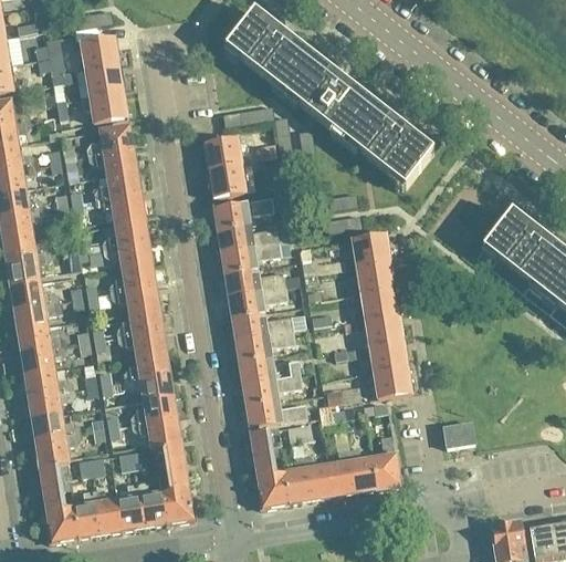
[(112,11),(104,13),(106,25),(114,24),(112,11)]
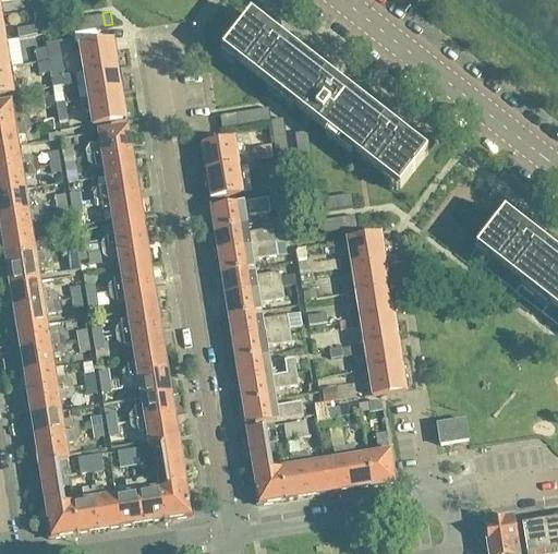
[(281,93),(308,57),(307,58),(250,13),(251,12),(250,11),(221,48),(222,48),(281,93)]
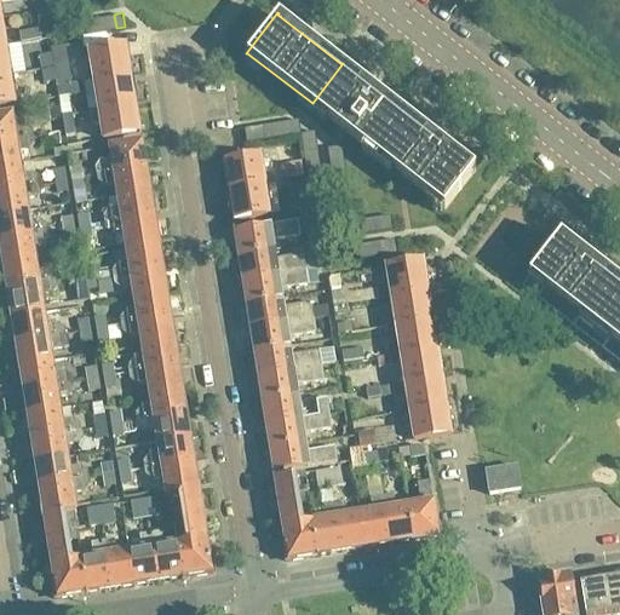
[(116,28),(114,15),(104,16),(107,30),(116,28)]
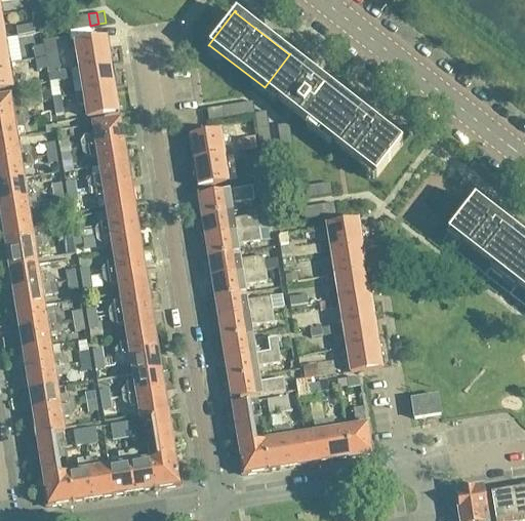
[(90,26),(88,13),(81,14),(83,27),(90,26)]
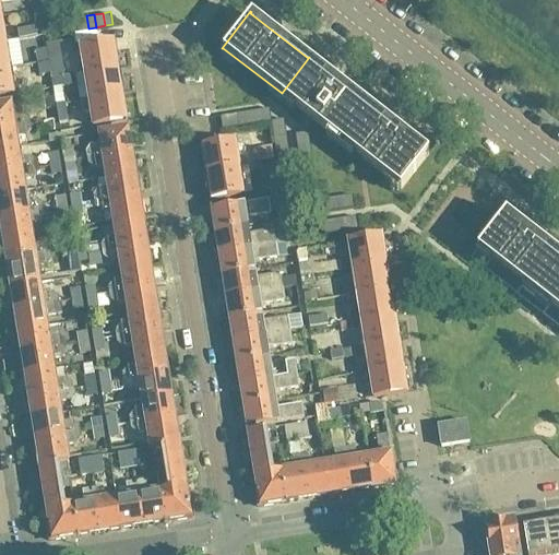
[(88,28),(86,15),(78,16),(80,30),(88,28)]
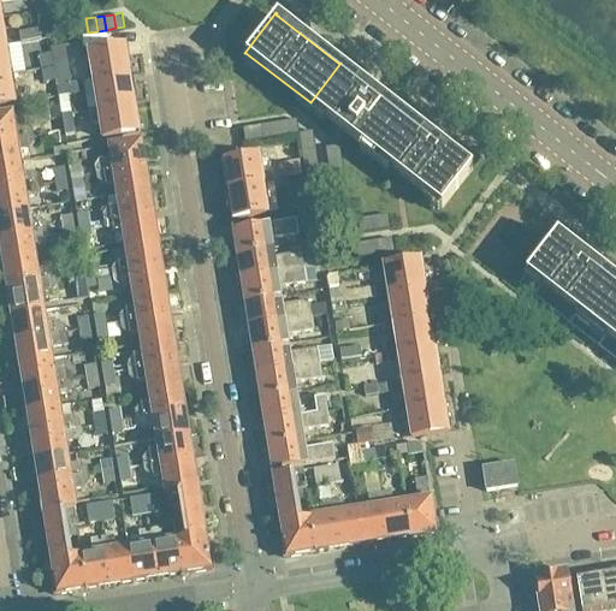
[(19,40),(42,36),(41,27),(17,30),(19,40)]
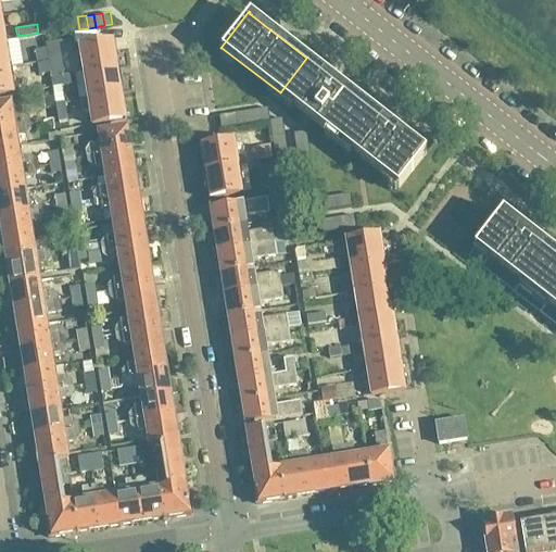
[(0,64),(10,63),(5,38),(0,38),(0,64)]
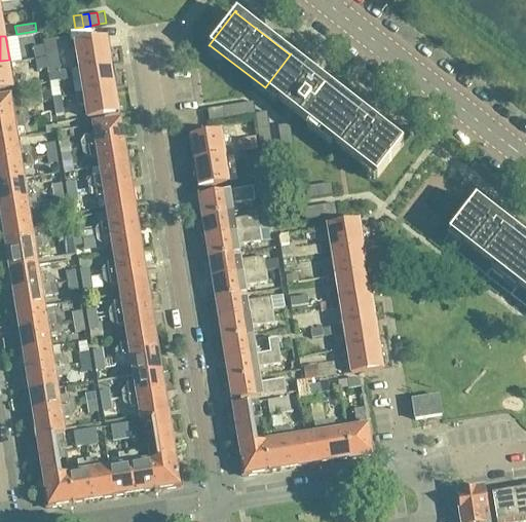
[(111,62),(107,36),(74,41),(78,67),(111,62)]
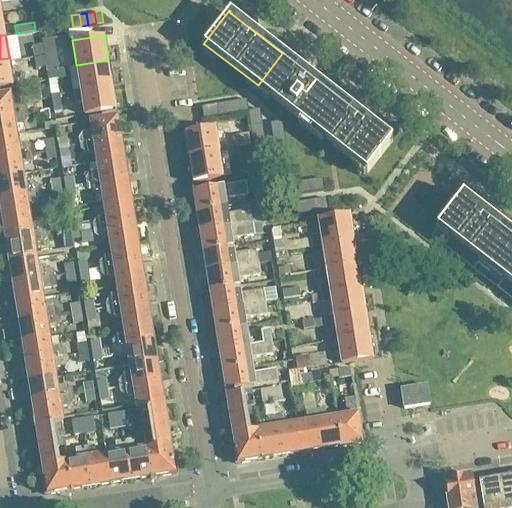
[(42,52),(41,42),(33,43),(34,53),(42,52)]
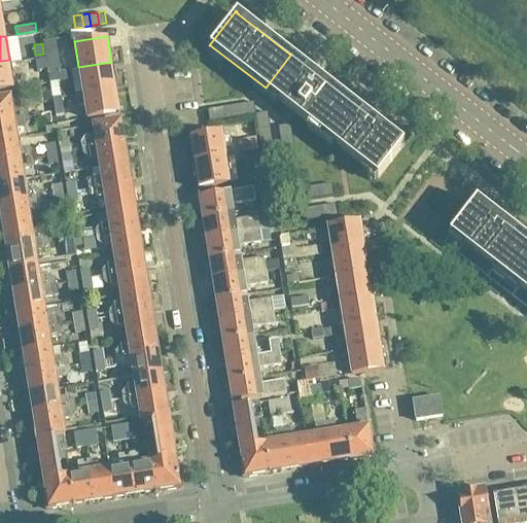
[(45,51),(48,70),(60,68),(57,49),(45,51)]
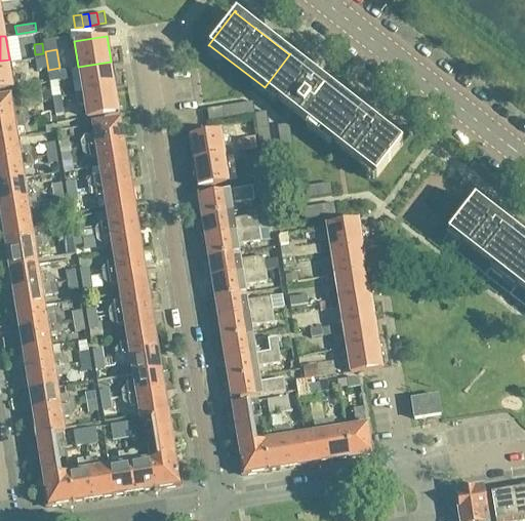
[(319,131),(320,130),(346,98),(347,96),(346,96),(345,97),(290,55),(291,54),(290,53),(265,87),(264,88),(266,89),(266,88),(319,130),(319,131)]
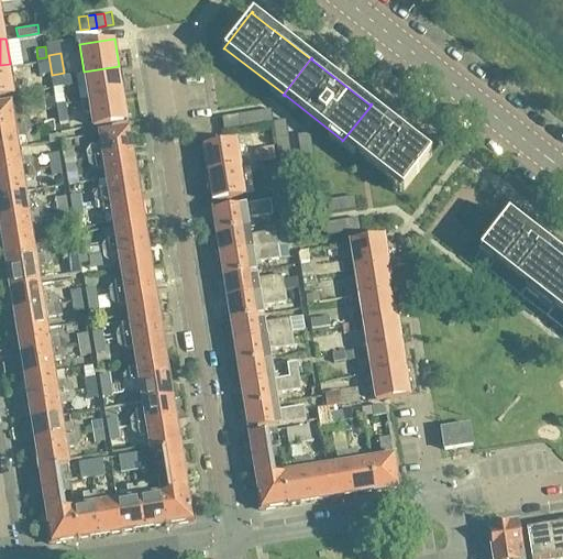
[(50,69),(48,58),(39,61),(41,72),(50,69)]
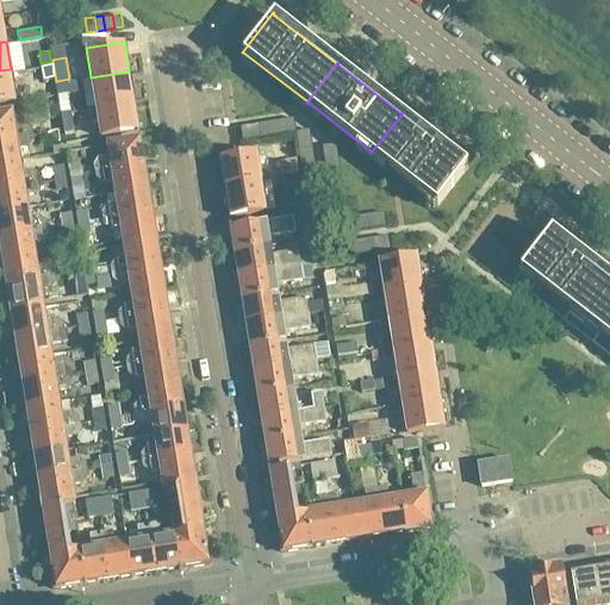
[(0,100),(16,99),(11,69),(0,70),(0,100)]
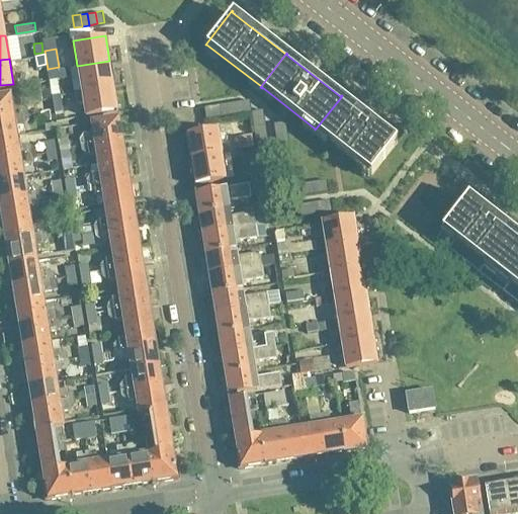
[(113,84),(109,61),(77,66),(81,90),(113,84)]
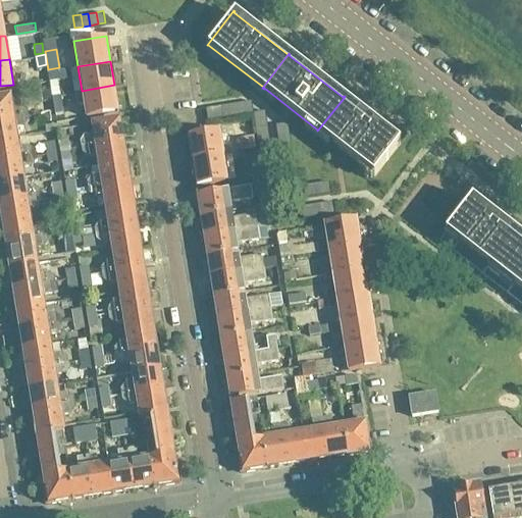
[(49,80),(67,78),(65,67),(48,70),(49,80)]
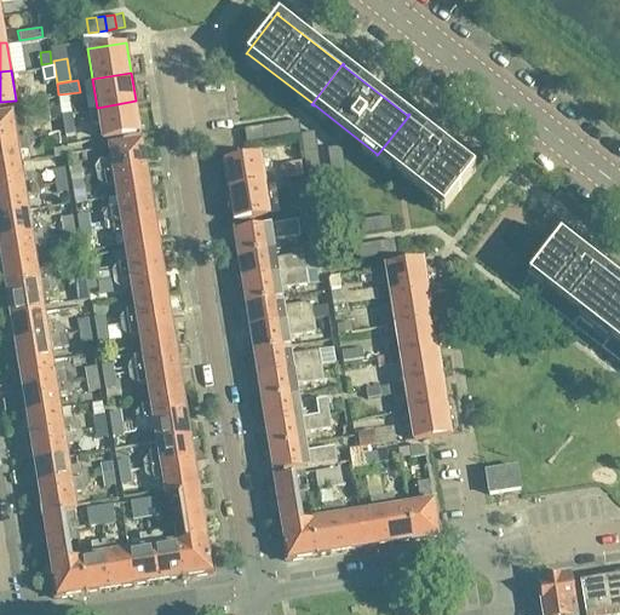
[(90,109),(92,122),(99,121),(102,137),(141,131),(136,101),(97,108),(90,109)]
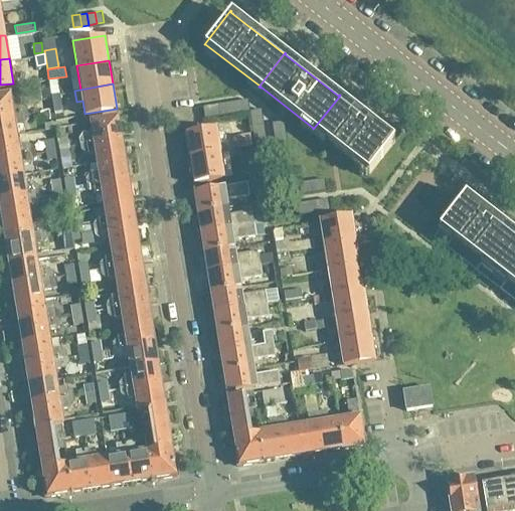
[(50,96),(49,86),(39,87),(41,97),(50,96)]
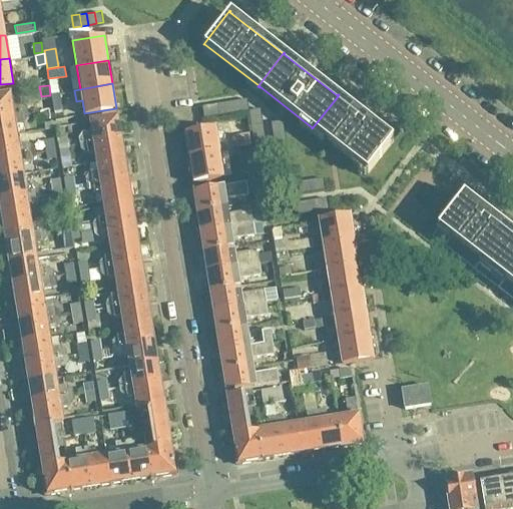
[(26,103),(21,100),(11,101),(9,90),(0,91),(0,112),(27,109),(26,103)]
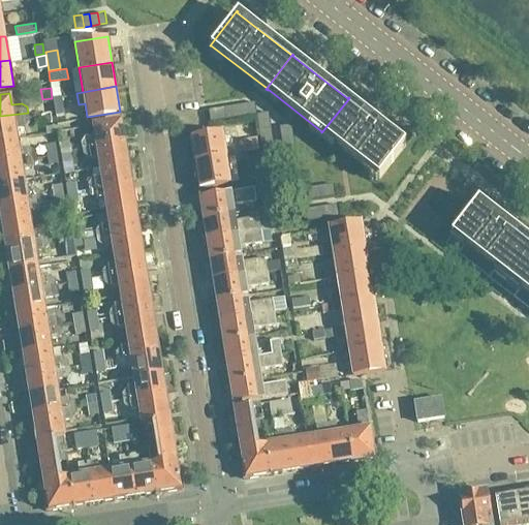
[(64,112),(62,95),(54,96),(56,113),(64,112)]
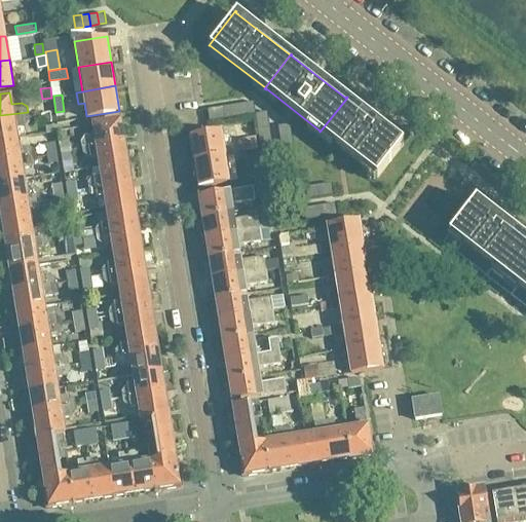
[(254,99),(246,100),(248,112),(256,111),(254,99)]
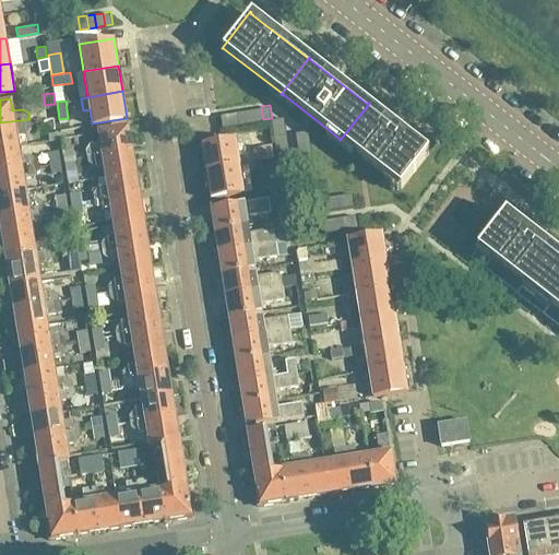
[(400,186),(428,150),(427,149),(426,150),(368,105),(341,139),(399,185),(397,185),(400,186)]
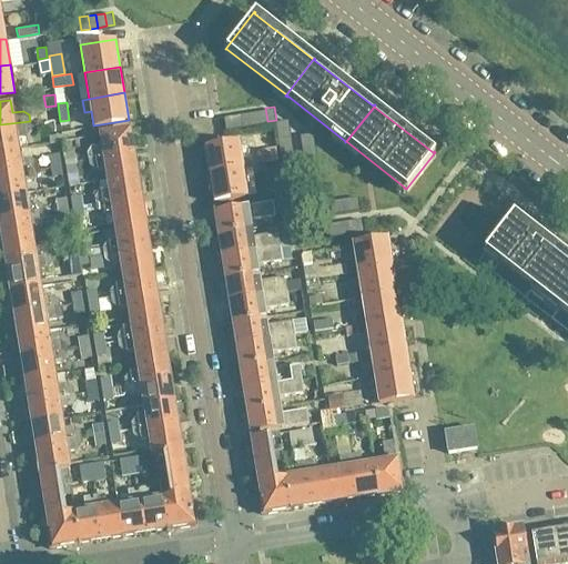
[(267,121),(265,108),(257,110),(260,123),(267,121)]
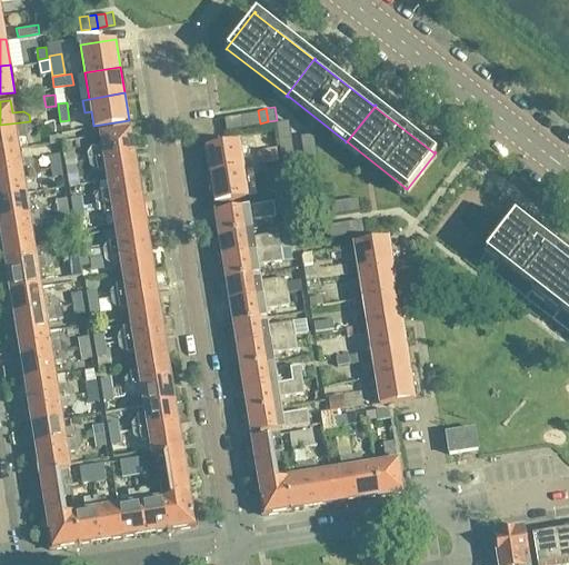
[(260,124),(258,110),(250,111),(252,125),(260,124)]
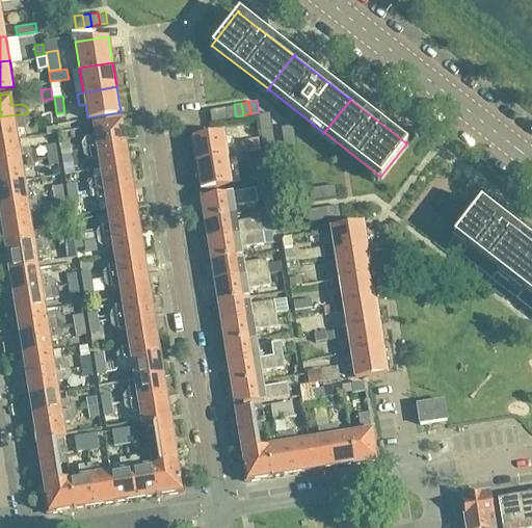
[(236,116),(234,104),(225,105),(228,117),(236,116)]
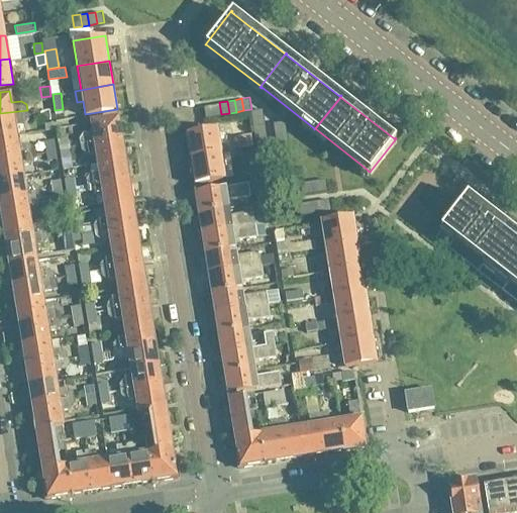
[(221,114),(219,102),(212,103),(214,115),(221,114)]
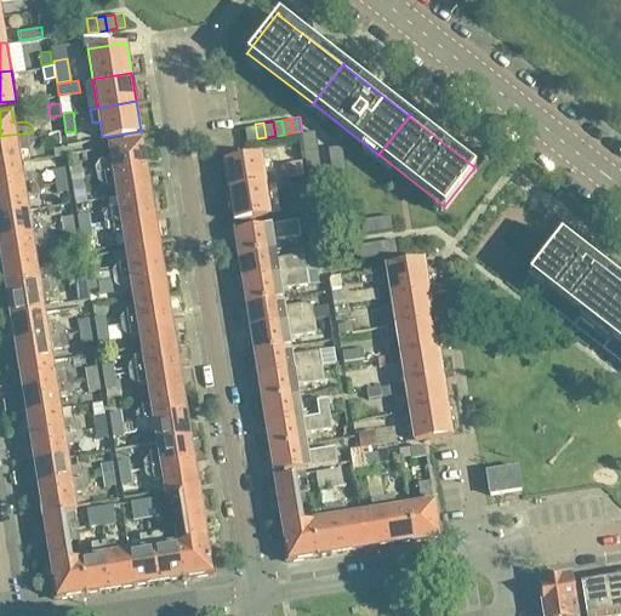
[(257,138),(255,124),(245,126),(248,141),(257,138)]
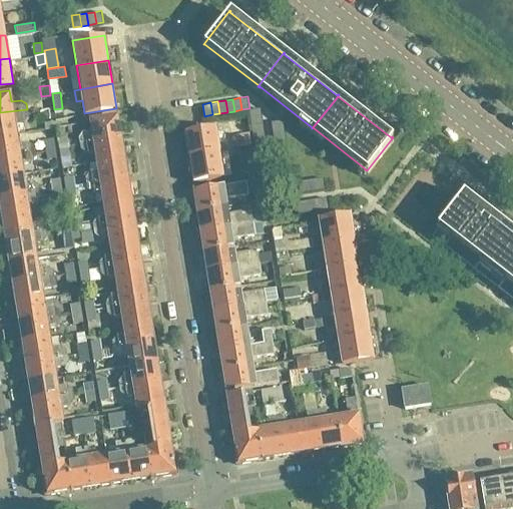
[(51,116),(49,106),(38,108),(40,118),(51,116)]
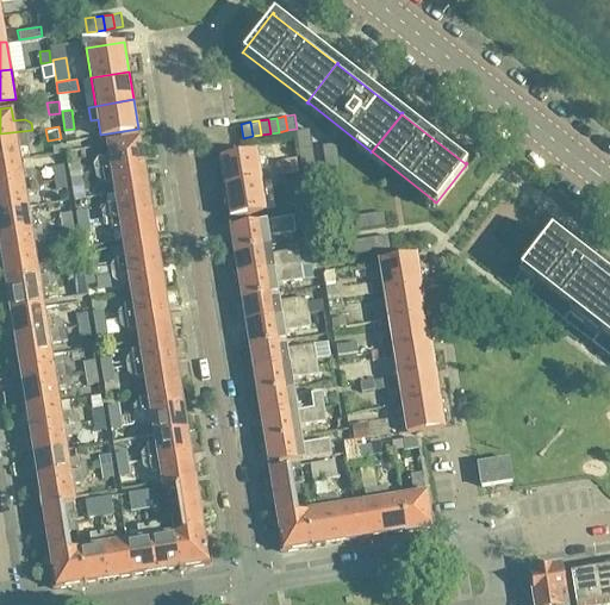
[(0,158),(19,156),(17,144),(29,143),(33,137),(32,130),(0,133),(0,158)]
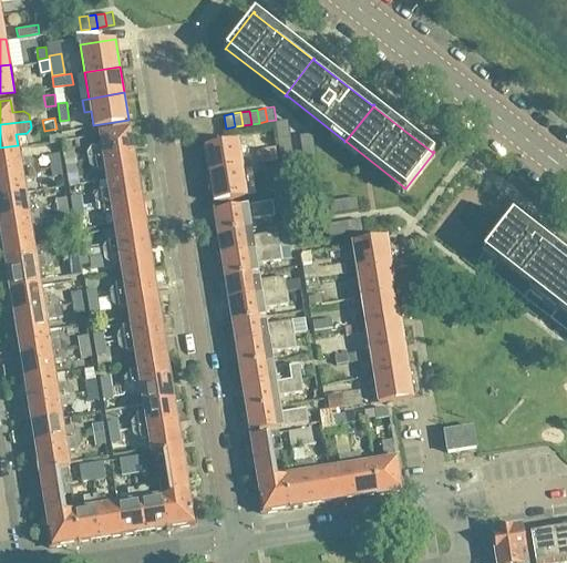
[(88,157),(133,150),(129,126),(99,132),(101,143),(90,145),(86,151),(88,157)]
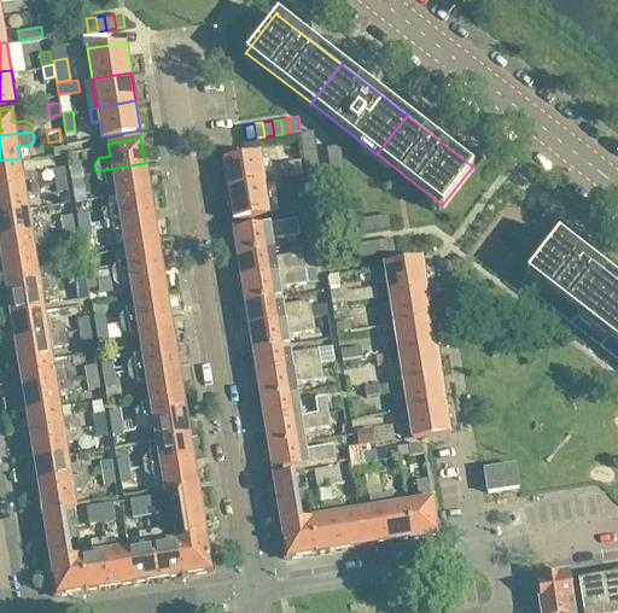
[(343,151),(342,141),(327,144),(328,153),(343,151)]
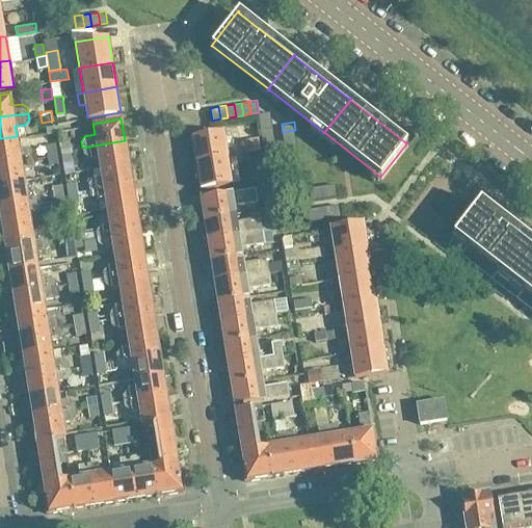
[(273,125),(261,127),(263,135),(274,133),(273,125)]
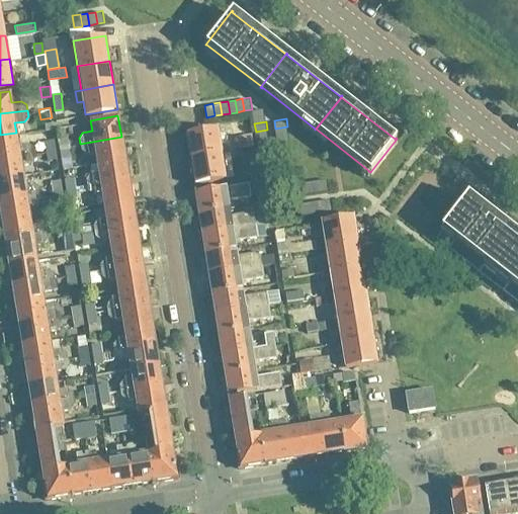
[(222,152),(218,126),(186,132),(190,157),(222,152)]
